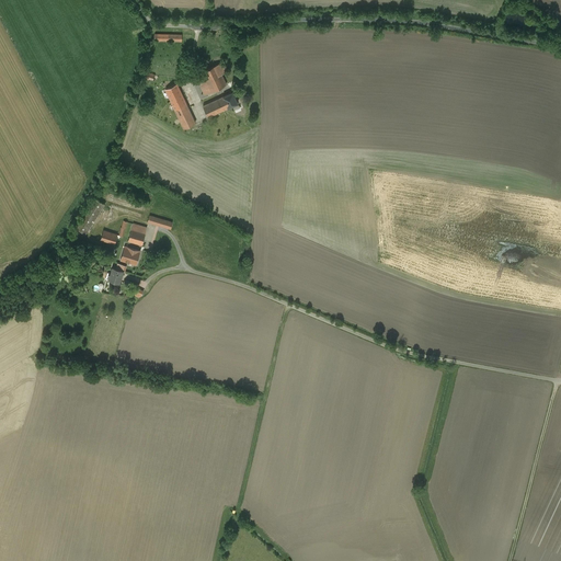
[(182,34),(155,33),(153,41),(181,42),(182,34)]
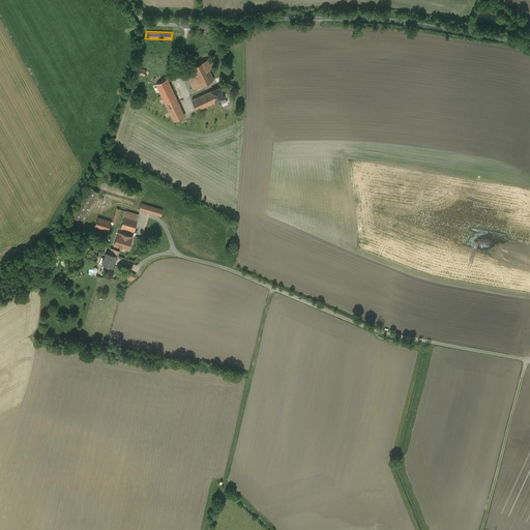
[(215,68),(210,57),(195,64),(197,69),(187,75),(194,89),(215,80),(211,70),(215,68)]
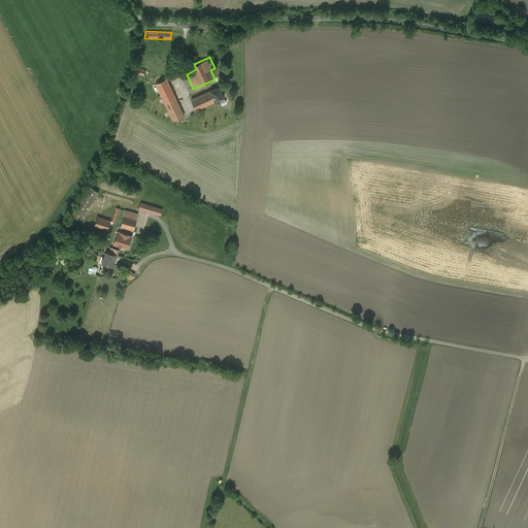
[(144,76),(146,70),(136,67),(134,73),(144,76)]
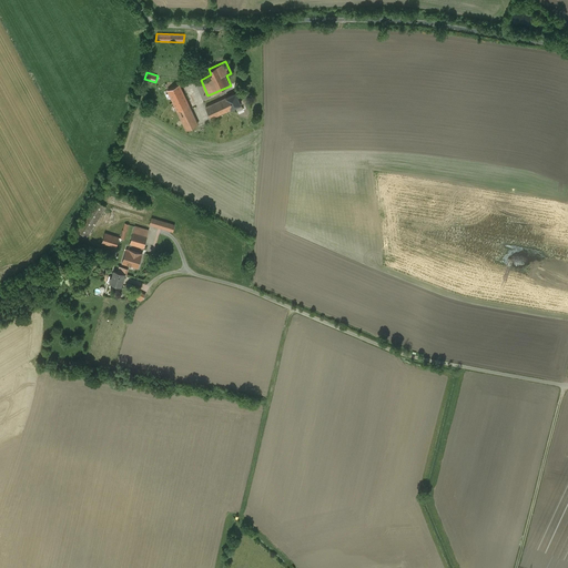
[(199,124),(181,84),(168,90),(185,131),(199,124)]
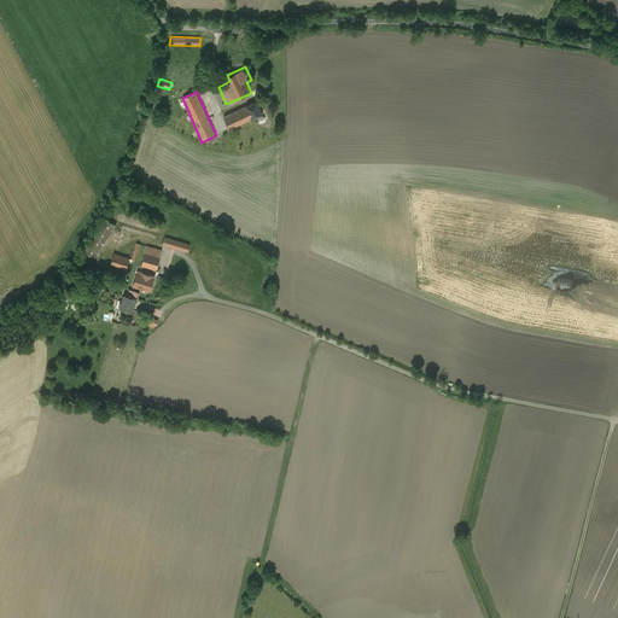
[(262,114),(256,100),(242,108),(239,103),(221,111),(229,129),(262,114)]
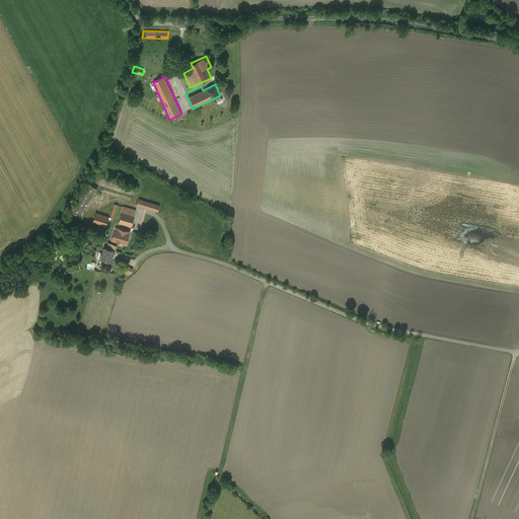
[(79,217),(96,189),(88,183),(71,211),(79,217)]
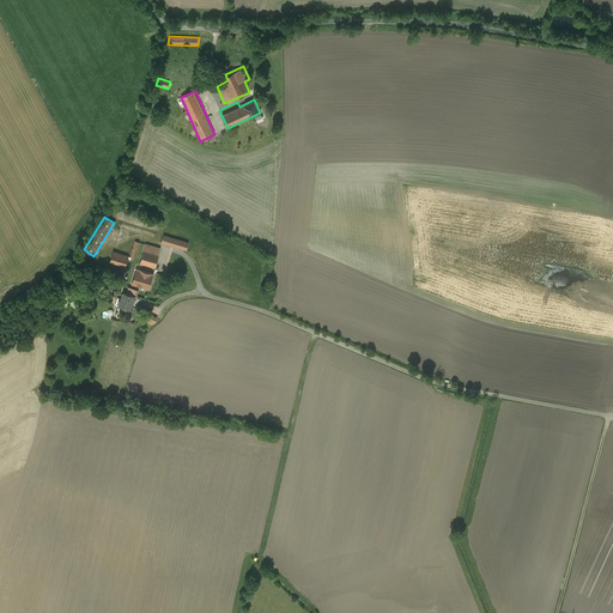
[(189,243),(164,236),(162,243),(187,250),(189,243)]
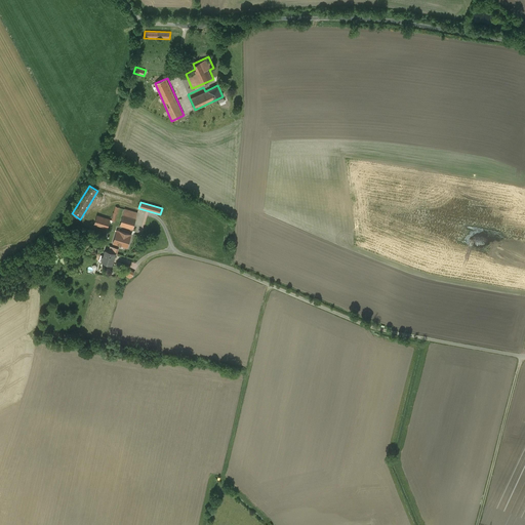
[(115,206),(111,220),(116,221),(120,207),(115,206)]
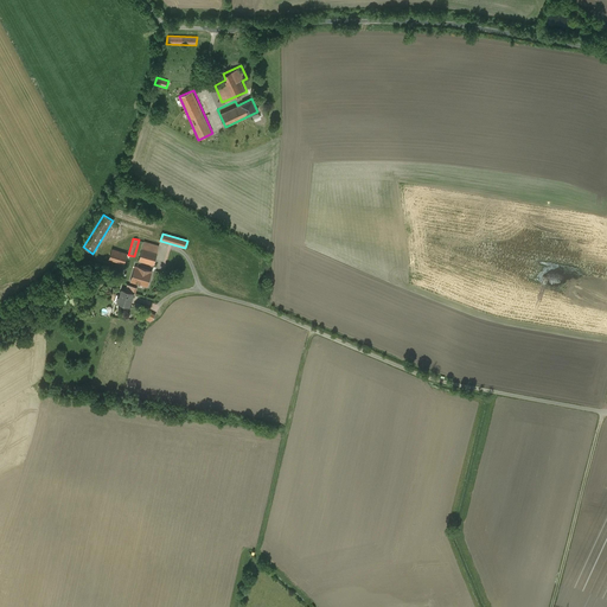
[(160,246),(144,241),(138,262),(154,266),(160,246)]
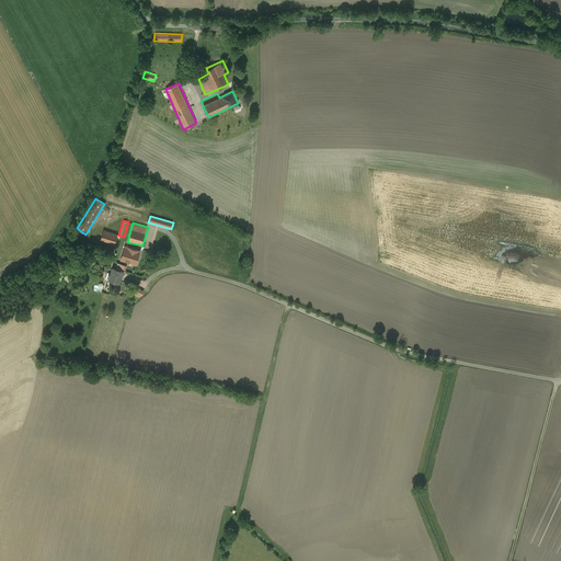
[(117,235),(103,230),(101,239),(115,243),(117,235)]
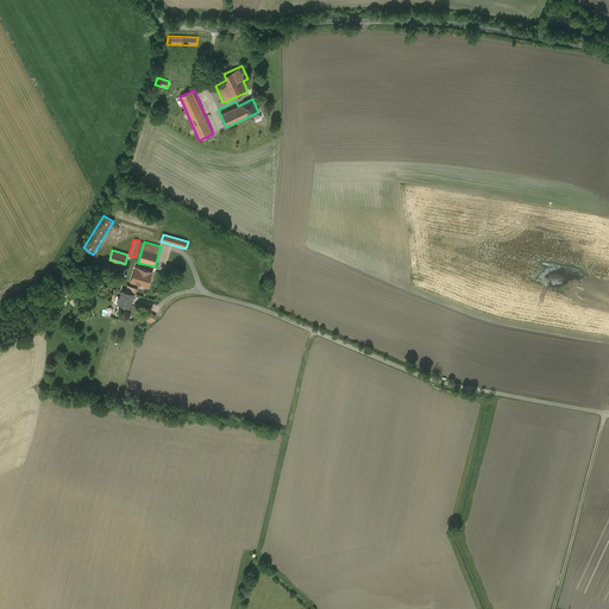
[(154,272),(136,267),(131,283),(149,288),(154,272)]
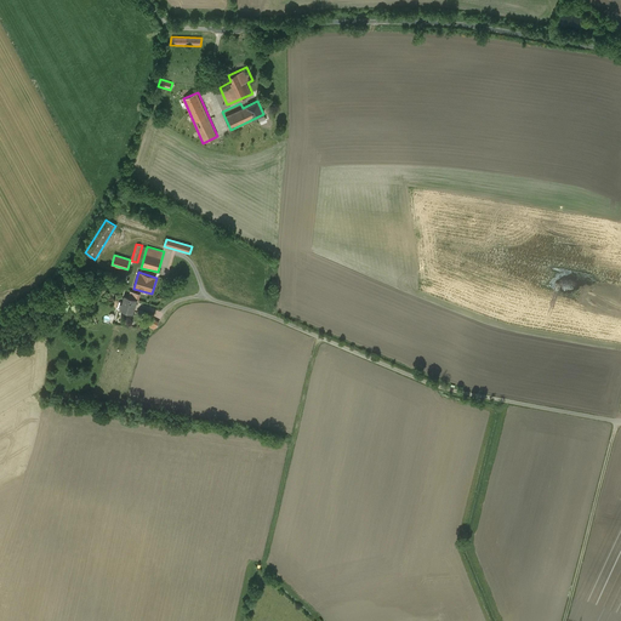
[(138,298),(124,295),(119,311),(134,314),(138,298)]
